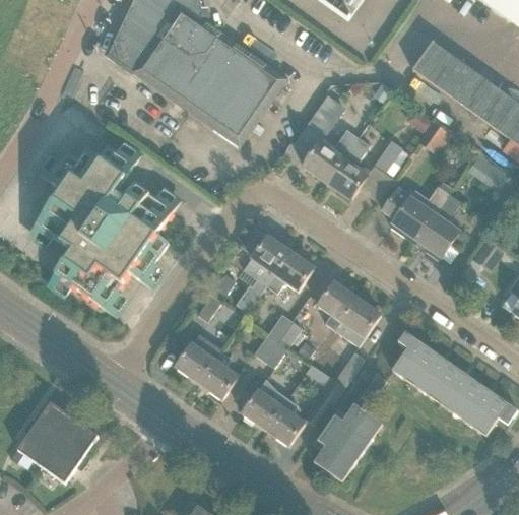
[(201,6),(200,0),(130,0),(106,53),(239,145),(286,77),(202,19),(206,13),(205,5),(201,6)]
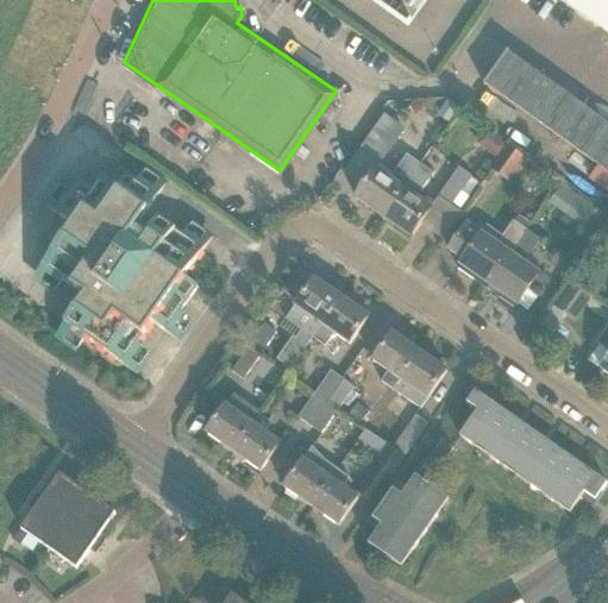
[(377,0),(406,20),(420,0),(377,0)]
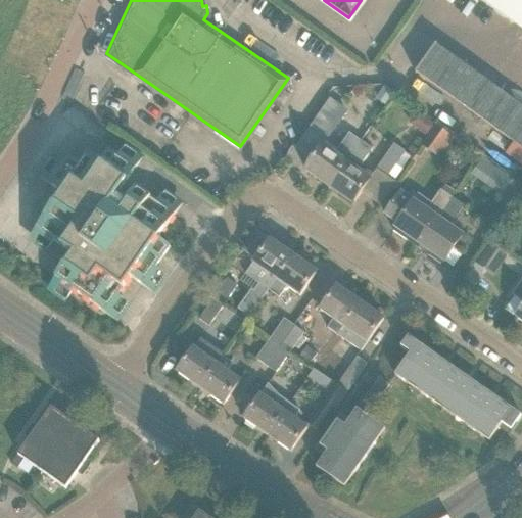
[(484,0),(521,27),(521,0),(484,0)]
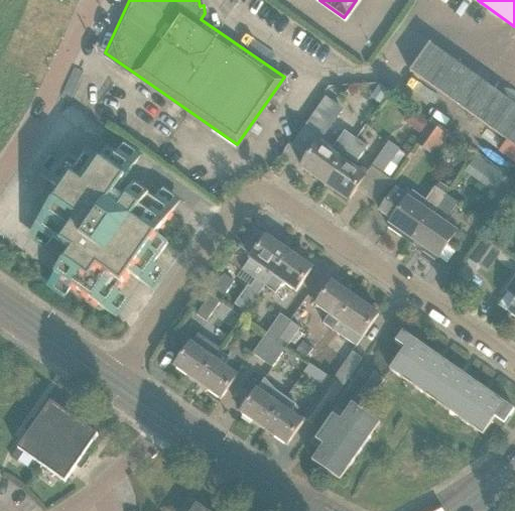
[(514,101),(428,39),(413,61),(408,68),(514,144),(514,101)]
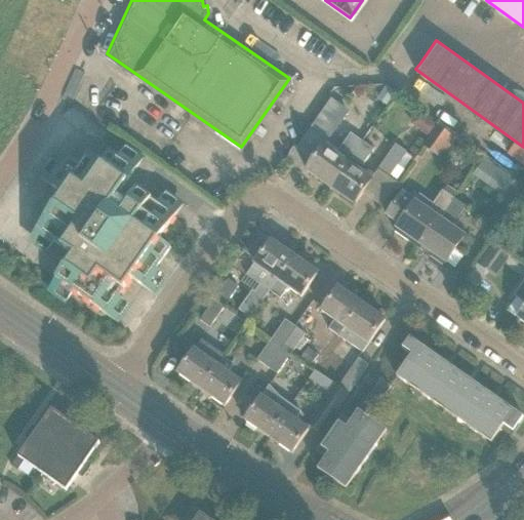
[(330,132),(348,107),(336,100),(319,124),(330,132)]
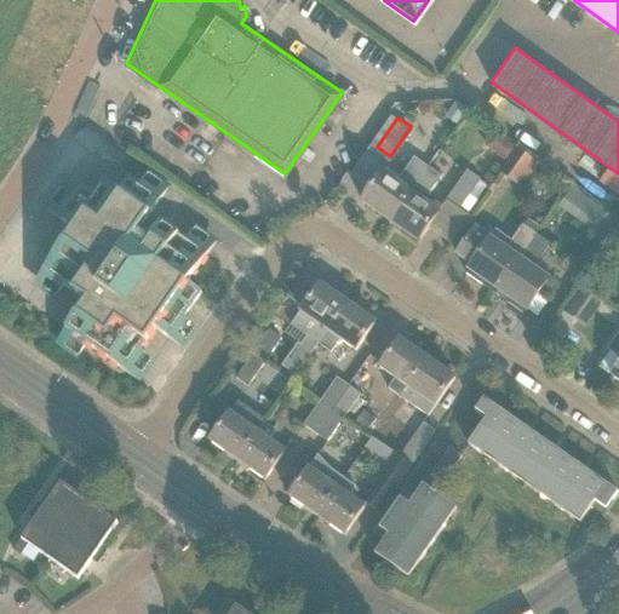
[(516,177),(532,155),(516,144),(500,167),(516,177)]
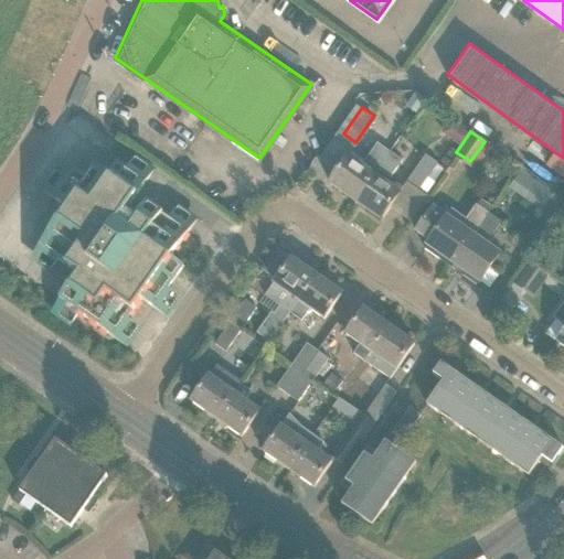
[(354,196),(389,148),(375,138),(363,158),(350,149),(348,153),(347,152),(328,179),(354,196)]
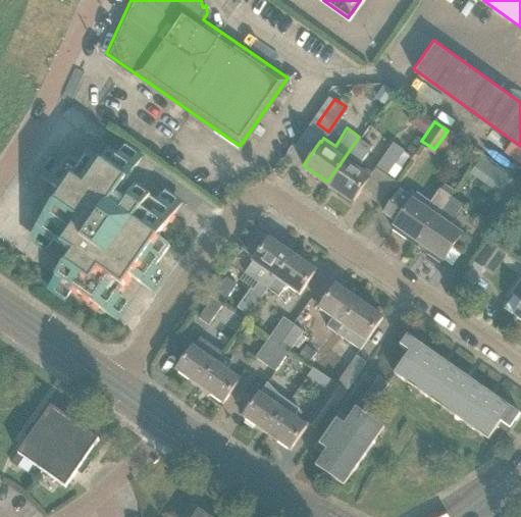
[(359,137),(327,182),(352,199),(368,174),(370,170),(359,161),(370,144),(359,137)]
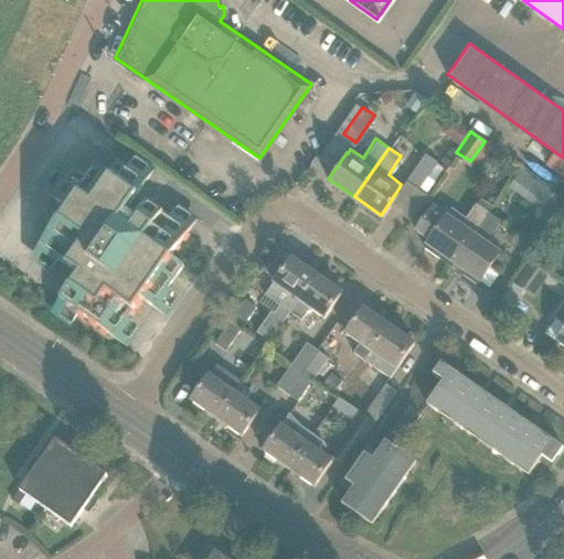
[(418,186),(436,160),(425,150),(405,178),(418,186)]
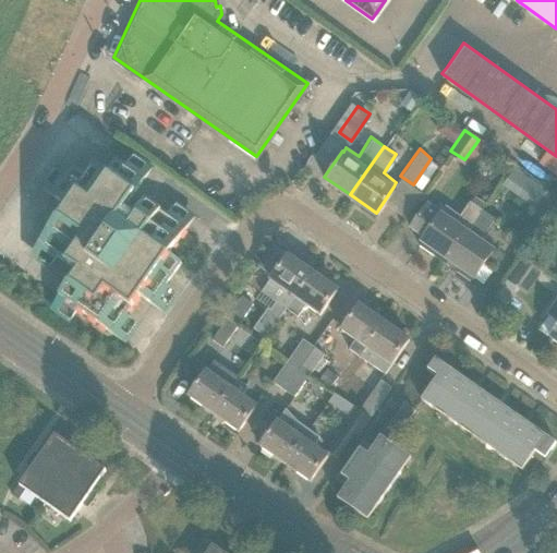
[(144,177),(116,156),(106,169),(94,160),(84,172),(71,164),(51,193),(63,202),(37,240),(76,267),(58,293),(111,332),(138,292),(152,302),(181,260),(169,251),(186,226),(144,196),(135,209),(125,203),(144,177)]
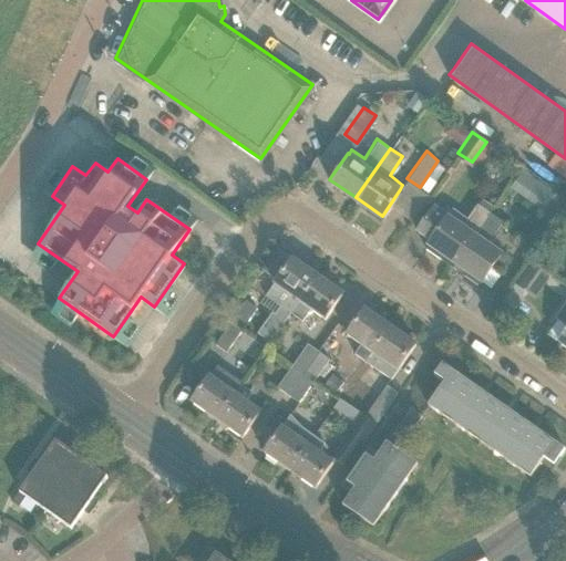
[(521,164),(511,184),(546,200),(555,180),(521,164)]
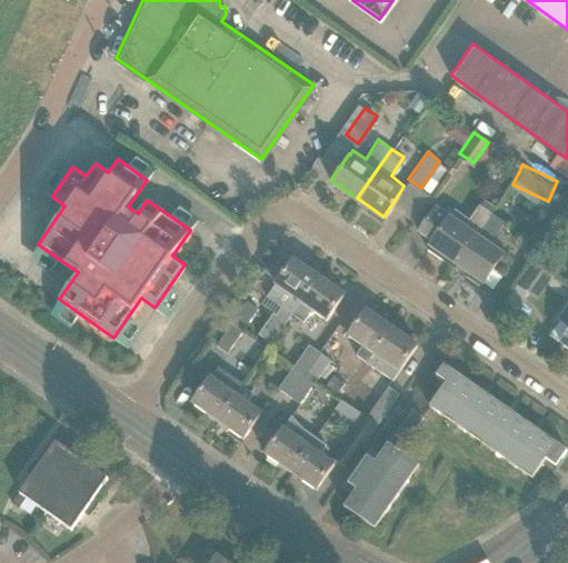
[(452,264),(490,211),(478,202),(462,224),(435,204),(418,229),(431,239),(428,243),(429,243),(427,247),(452,264)]
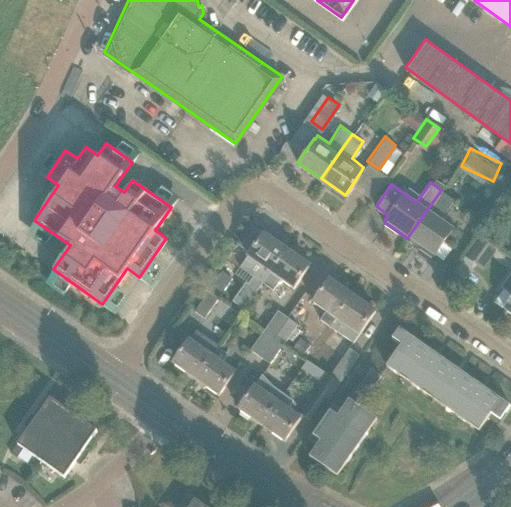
[(441,190),(407,238),(430,255),(432,252),(433,253),(452,227),(438,218),(452,198),(441,190)]
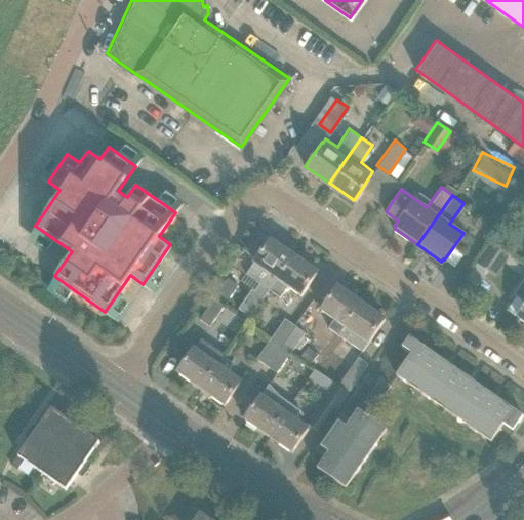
[(269,287),(293,252),(270,236),(255,226),(241,246),(255,256),(245,271),(258,280),(257,280),(269,287)]
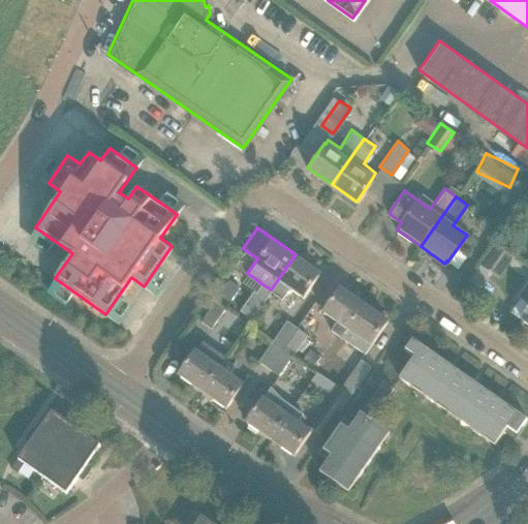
[(503,265),(513,252),(505,248),(497,260),(503,265)]
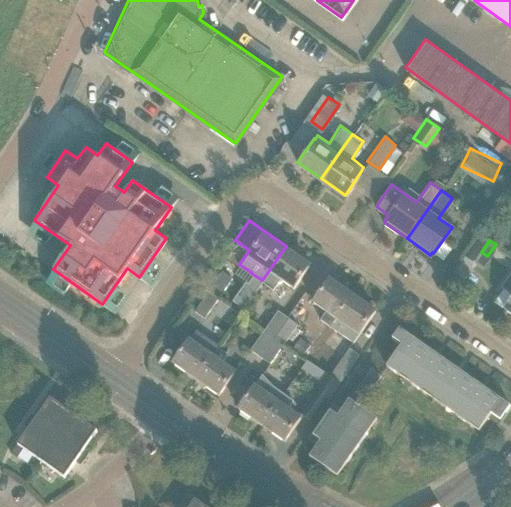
[(286,246),(262,280),(272,287),(279,276),(292,286),(309,262),(286,246)]
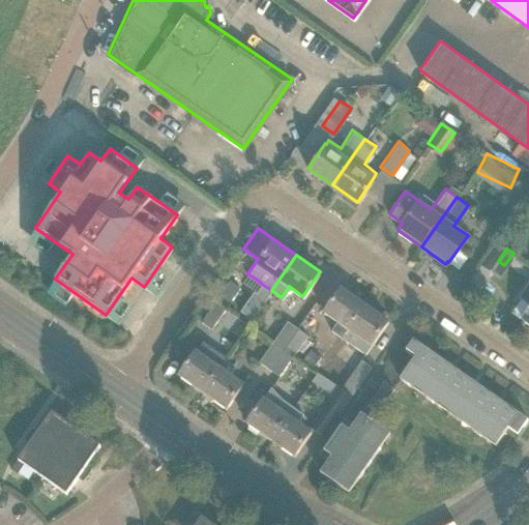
[(528,322),(528,276),(518,294),(528,302),(528,304),(521,317),(528,322)]
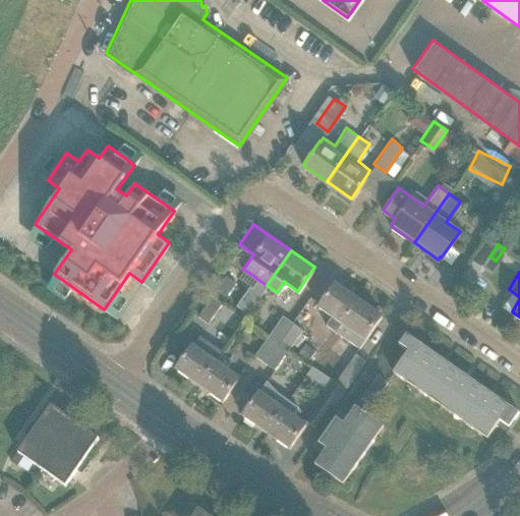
[(212,293),(221,300),(235,281),(225,274),(212,293)]
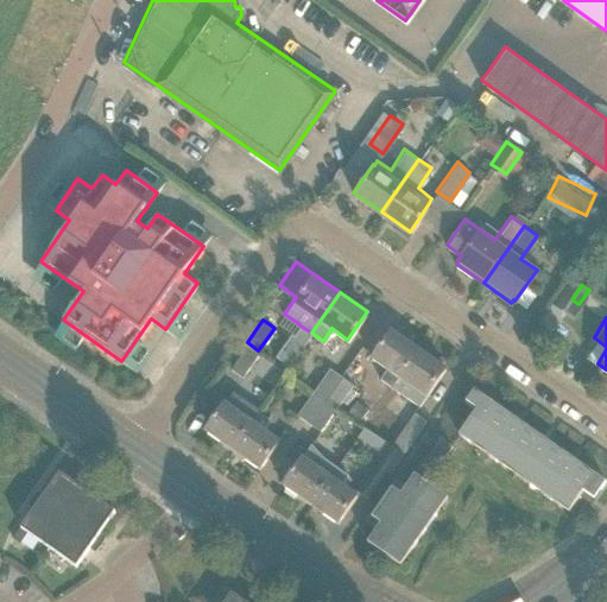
[(391,385),(417,347),(390,328),(371,355),(386,366),(379,376),(391,385)]
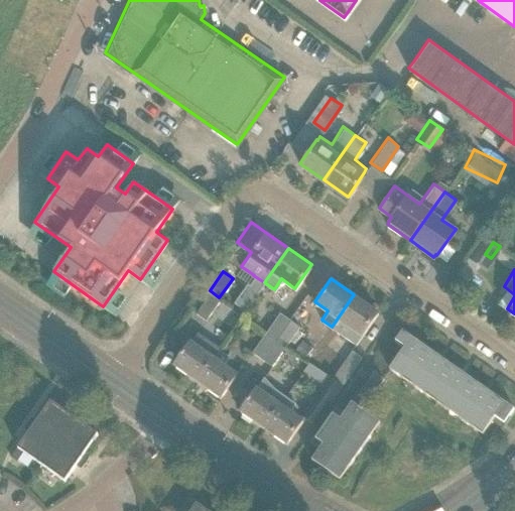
[(206,317),(219,297),(210,290),(196,310),(206,317)]
